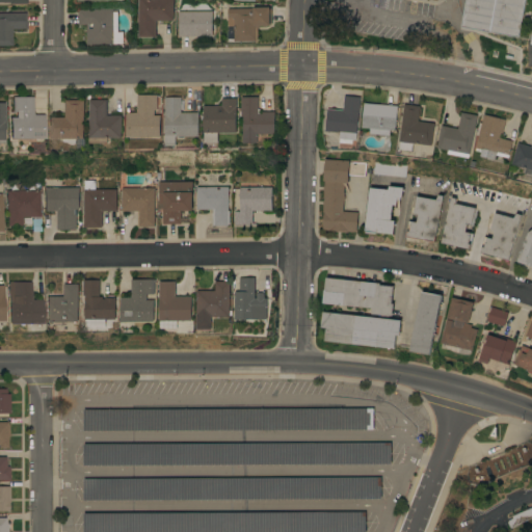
[(173,0),(173,20),(156,20),(156,36),(138,36),(138,0),(173,0)]
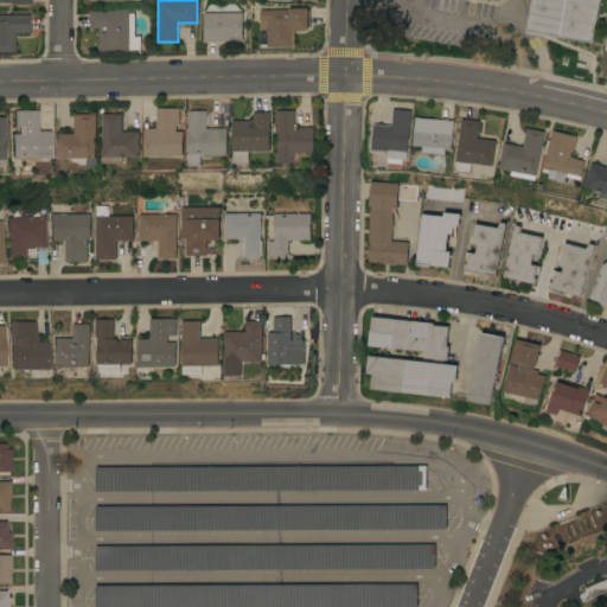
[(599,0),(592,42),(525,30),(530,0),(599,0)]
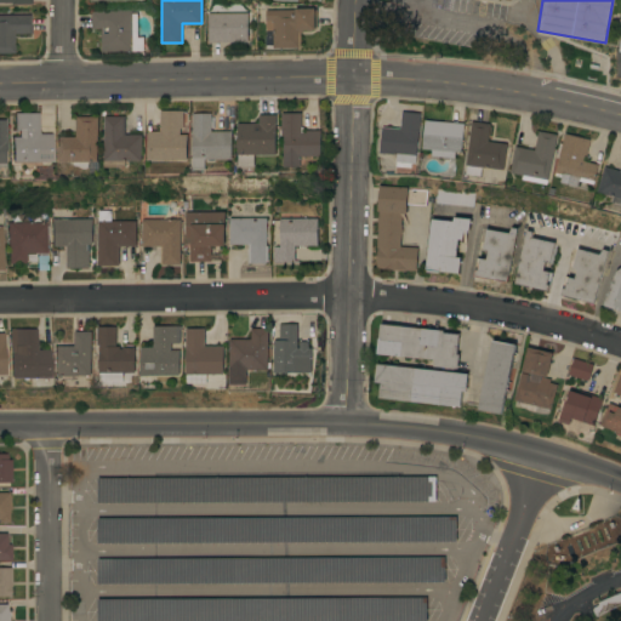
[(295,10),(295,9),(314,7),(314,9),(317,9),(317,28),(315,28),(315,29),(303,29),(303,32),(301,32),(301,47),(274,47),(273,29),(267,30),(266,20),(266,10),(295,10)]
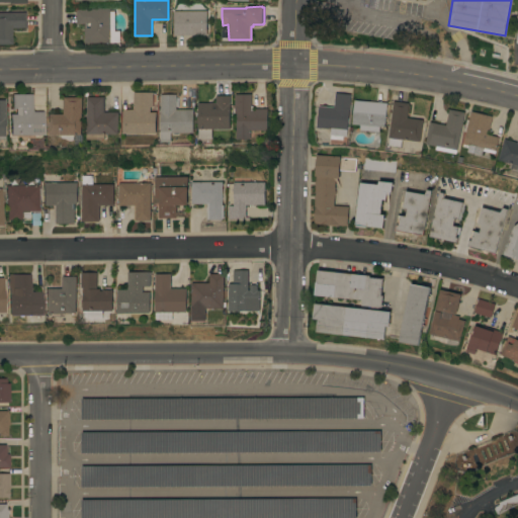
[(77,23),(76,9),(110,8),(110,11),(114,11),(115,30),(120,30),(120,42),(85,42),(85,23),(77,23)]
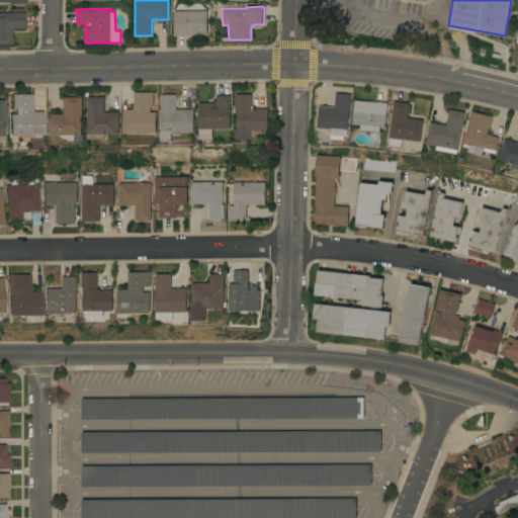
[(173,11),(206,10),(206,34),(173,34),(173,11)]
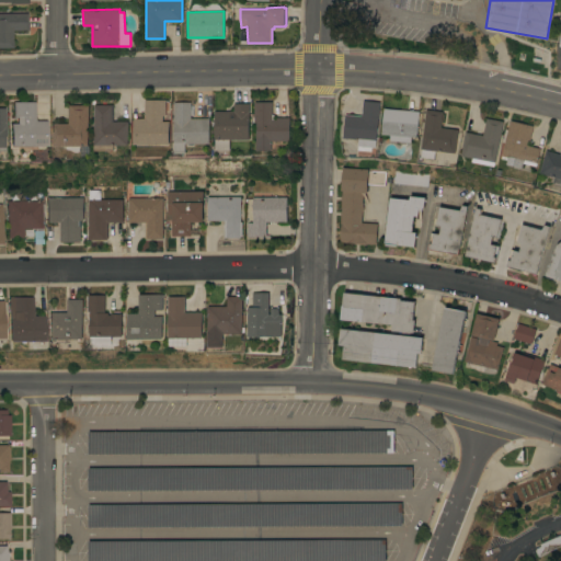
[(29,30),(13,30),(13,47),(0,47),(0,13),(29,13),(29,30)]
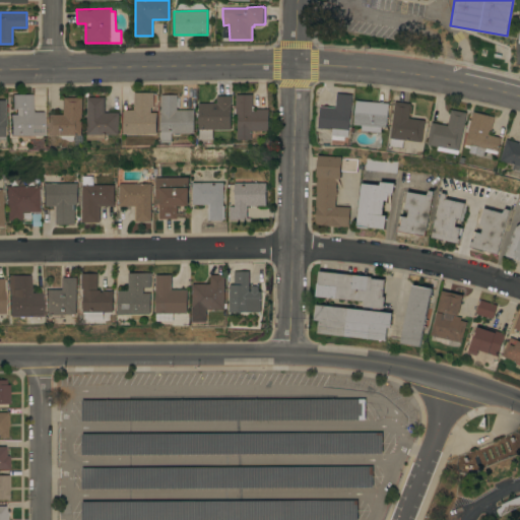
[(124,110),(134,110),(134,92),(153,92),(153,107),(150,107),(150,112),(156,112),(156,133),(124,133),(124,110)]
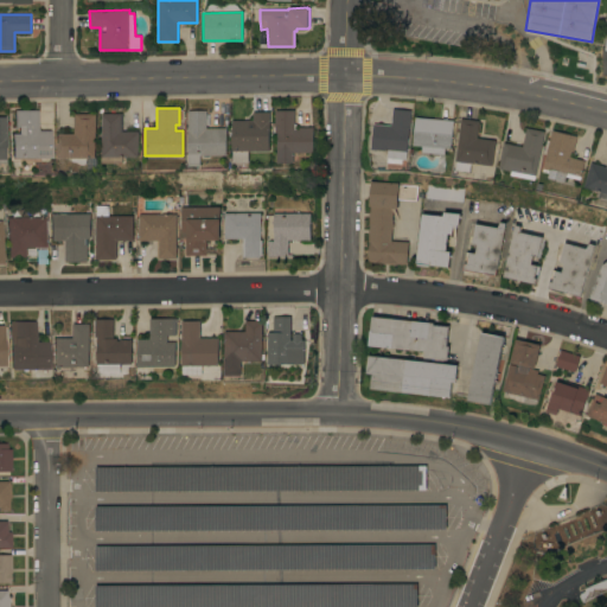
[(407,159),(403,159),(402,164),(388,163),(388,158),(387,158),(388,151),(371,149),(374,123),(391,126),(393,108),(411,110),(407,159)]
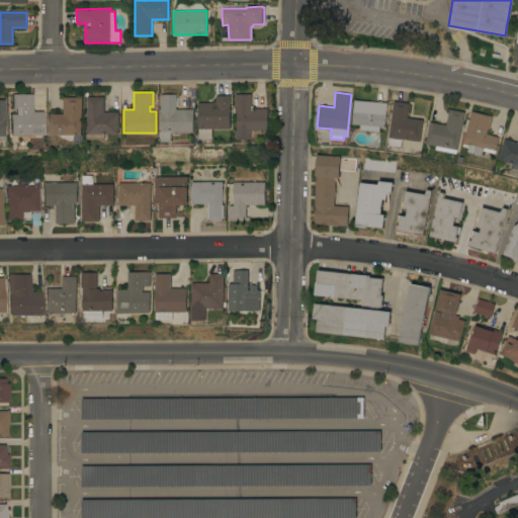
[(10,114),(16,114),(16,108),(13,108),(13,94),(33,94),(33,111),(44,111),(44,135),(10,135),(10,114)]
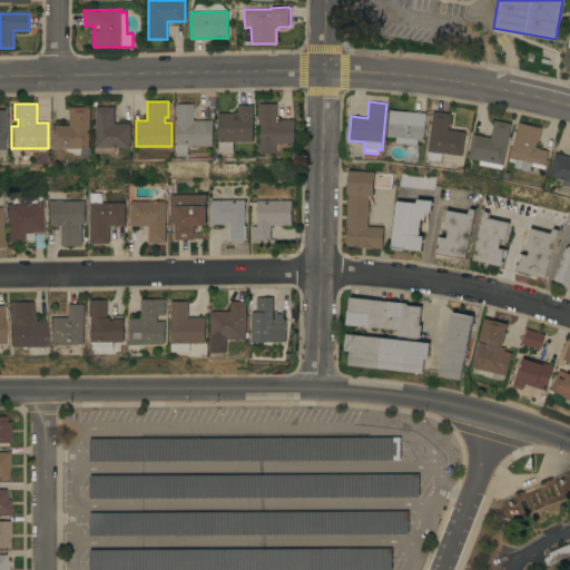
[(194,104),(194,120),(213,120),(213,146),(189,146),(189,156),(177,156),(177,123),(176,123),(176,104),(194,104)]
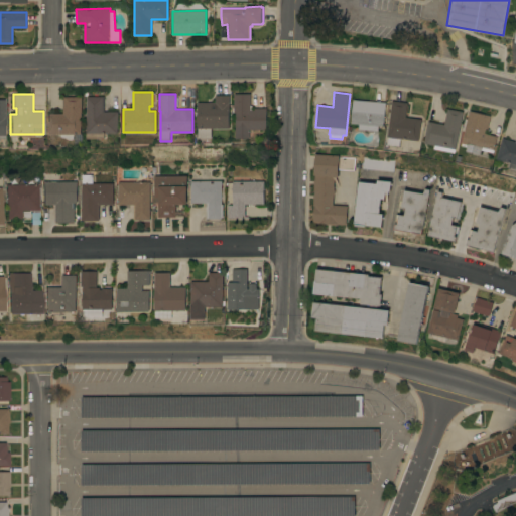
[(251,110),(255,110),(255,108),(267,108),(267,129),(250,129),(250,138),(236,138),(236,112),(234,112),(234,94),(251,94),(251,110)]
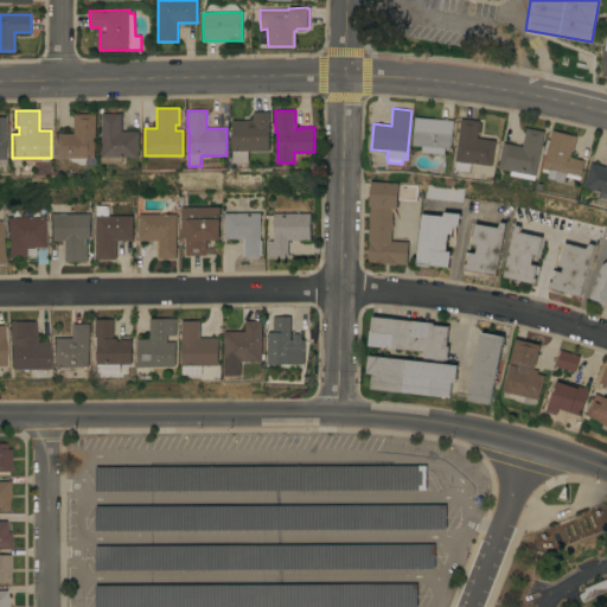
[(270,152),(250,152),(250,163),(232,163),(232,152),(232,120),(253,120),(253,112),(270,112),(270,152)]
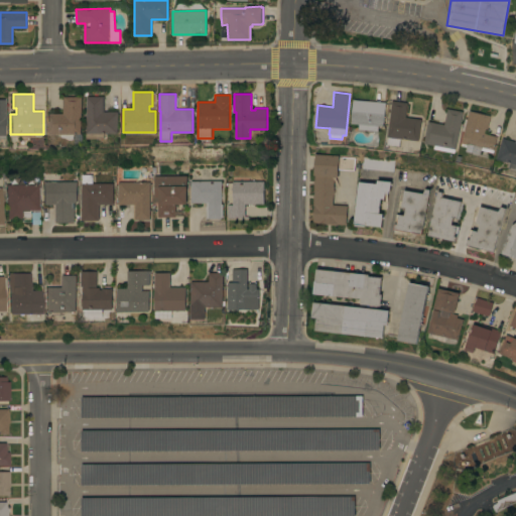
[(77,134),(76,138),(76,139),(74,139),(72,140),(71,140),(69,139),(66,138),(62,137),(62,136),(61,135),(61,134),(47,134),(47,113),(63,113),(62,97),(82,97),(82,134),(77,134)]
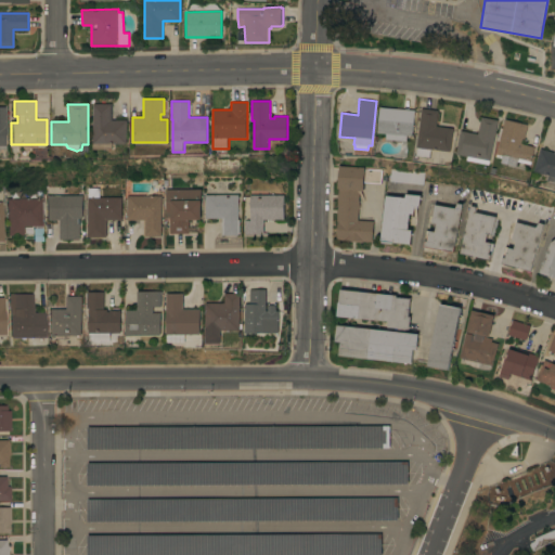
[(127,143),(113,143),(113,146),(117,146),(117,149),(93,149),(93,143),(93,104),(112,104),(112,120),(127,120),(127,143)]
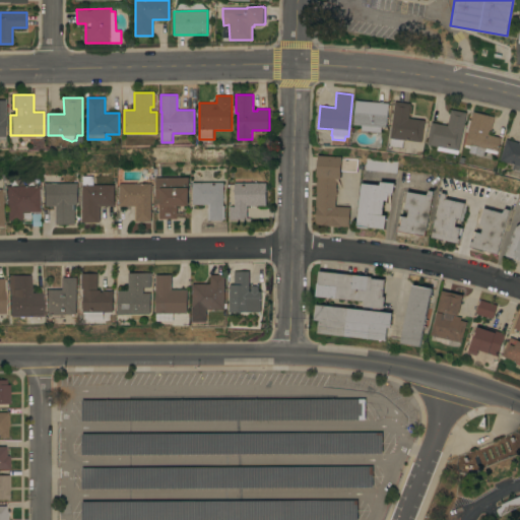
[(387,127),(381,127),(381,132),(361,130),(362,125),(353,124),(355,101),(389,103),(387,127)]
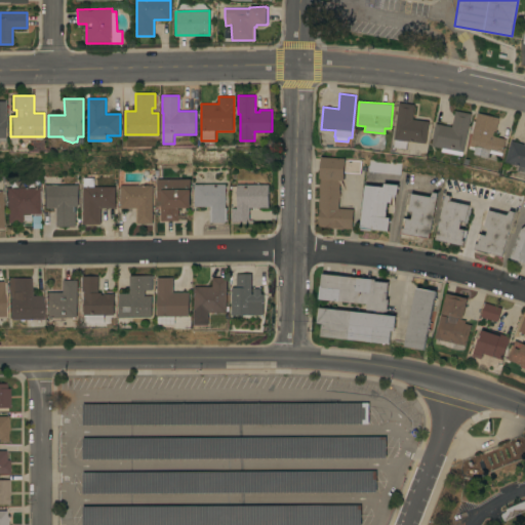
[(414,105),(412,119),(429,121),(426,144),(407,140),(406,149),(394,147),(395,139),(394,139),(399,103),(414,105)]
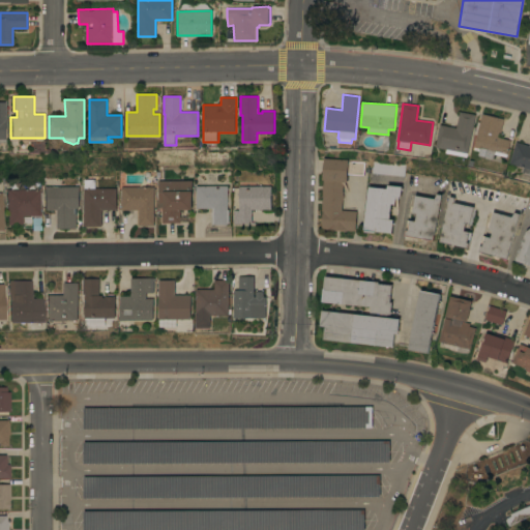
[(468,155),(466,155),(466,156),(446,152),(446,151),(445,150),(445,149),(436,147),(440,124),(457,127),(460,112),(475,114),(468,155)]
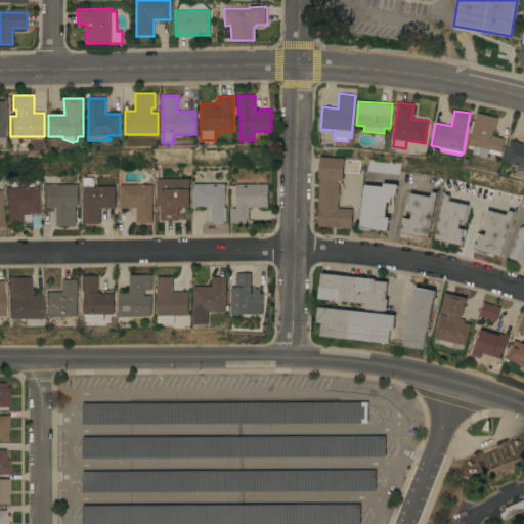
[(505,138),(500,155),(489,153),(488,157),(473,154),(474,149),(470,148),(471,145),(469,145),(477,112),(498,118),(493,136),(505,138)]
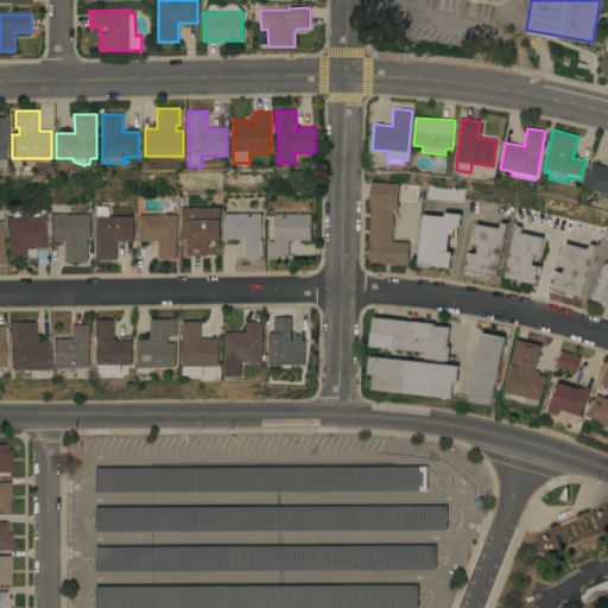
[(607,194),(584,188),(591,163),(607,168),(607,194)]
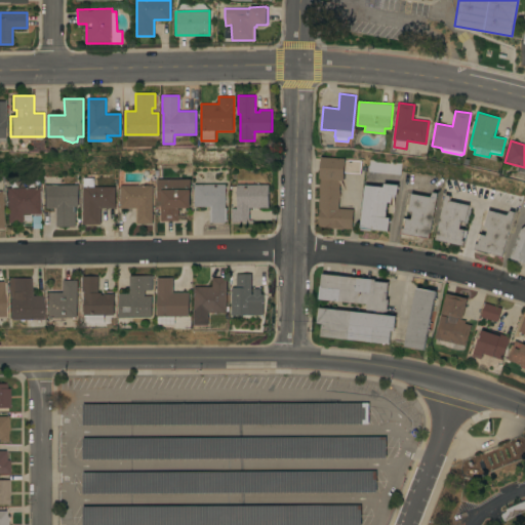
[(319,209),(319,202),(318,202),(319,197),(320,198),(320,193),(319,193),(320,188),(319,188),(319,183),(320,183),(320,178),(321,157),(345,158),(345,159),(361,160),(360,172),(345,172),(344,180),(339,180),(339,190),(339,194),(340,194),(339,197),(338,197),(338,208),(353,209),(352,229),(318,227),(319,209)]
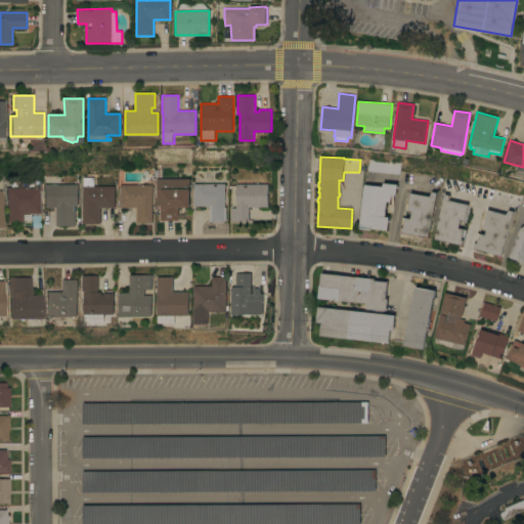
[(367,171),(368,159),(400,163),(399,174),(367,171)]
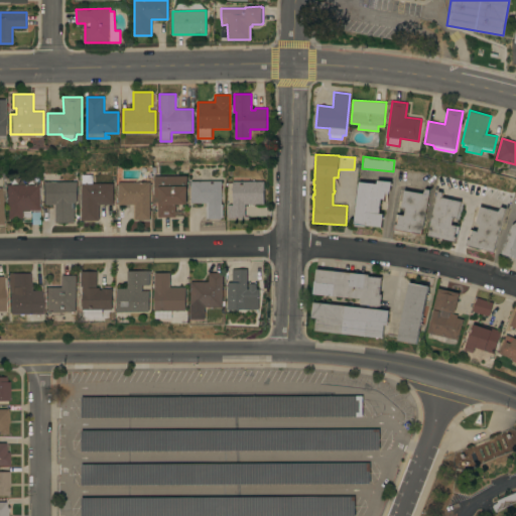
[(81,183),(82,183),(82,174),(92,174),(92,183),(113,183),(113,205),(99,205),(99,221),(81,221),(81,183)]
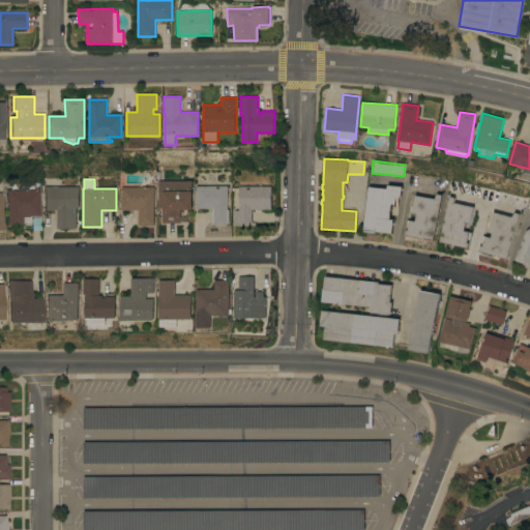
[(192,209),(180,209),(180,223),(163,223),(163,208),(163,203),(158,203),(158,181),(192,181),(192,209)]
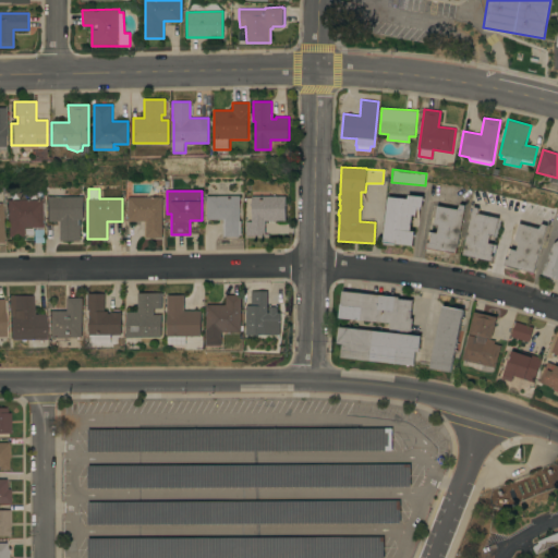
[(239,195),(240,220),(241,220),(241,234),(240,234),(240,237),(222,237),(222,219),(206,219),(206,196),(239,195)]
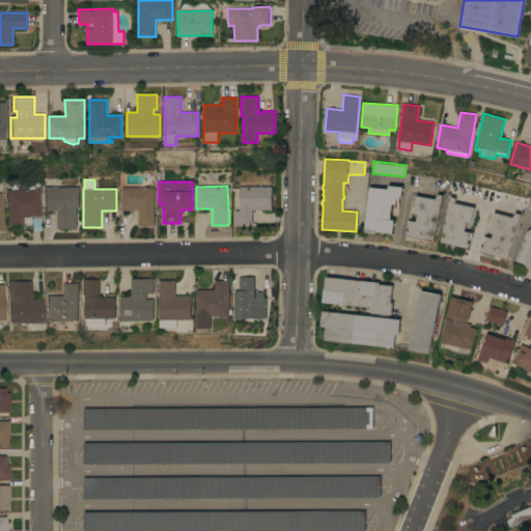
[(388,189),(388,186),(402,187),(401,196),(399,196),(399,199),(396,199),(396,204),(392,204),(390,220),(394,220),(393,233),(365,230),(365,229),(364,229),(368,187),(388,189)]
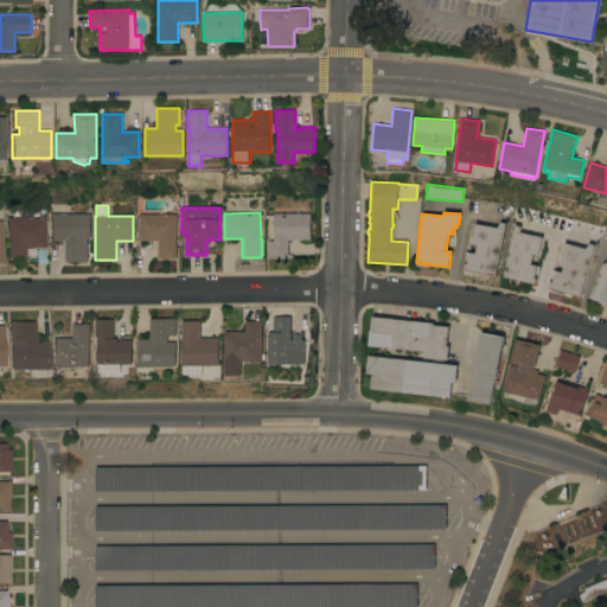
[(52,213),(90,213),(90,238),(84,238),(84,244),(87,244),(87,261),(64,261),(64,241),(52,241),(52,213)]
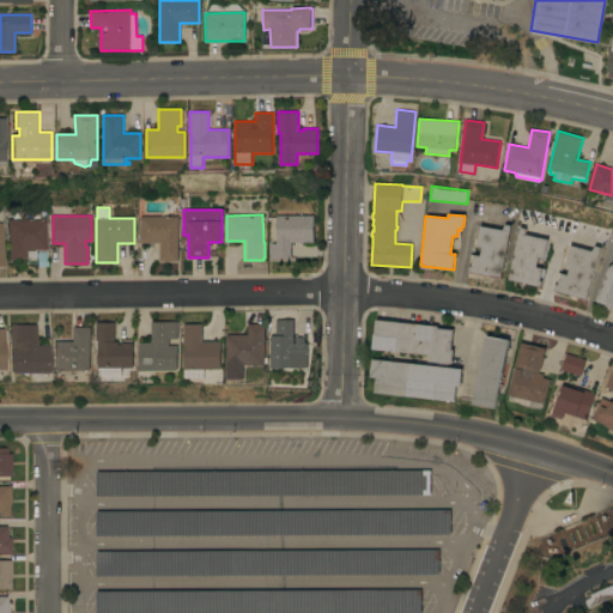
[(140,217),(177,216),(178,261),(158,261),(158,243),(140,243),(140,217)]
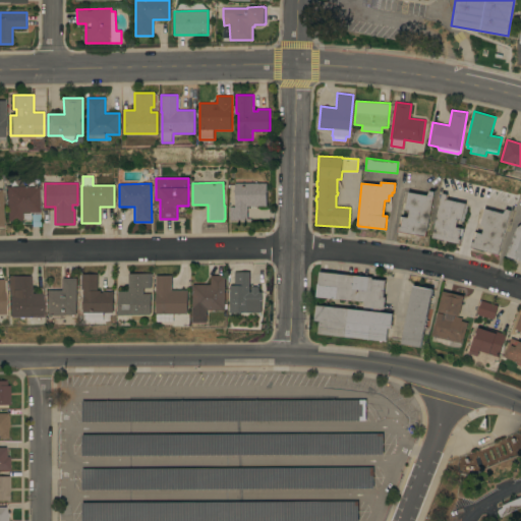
[(267,183),(267,206),(247,206),(247,218),(249,218),(249,220),(230,220),(230,207),(234,207),(234,199),(233,199),(233,196),(234,196),(234,194),(233,194),(233,191),(234,191),(234,183),(267,183)]
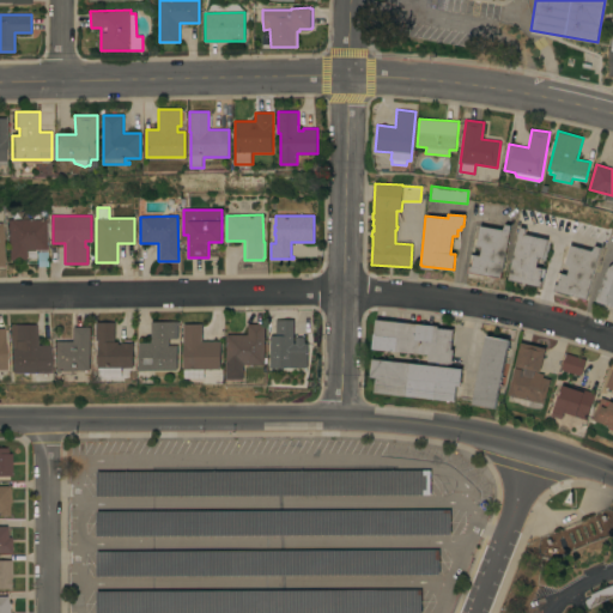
[(10,219),(42,219),(42,220),(46,220),(46,219),(49,219),(49,237),(47,237),(47,249),(26,249),(26,260),(10,260),(10,219)]
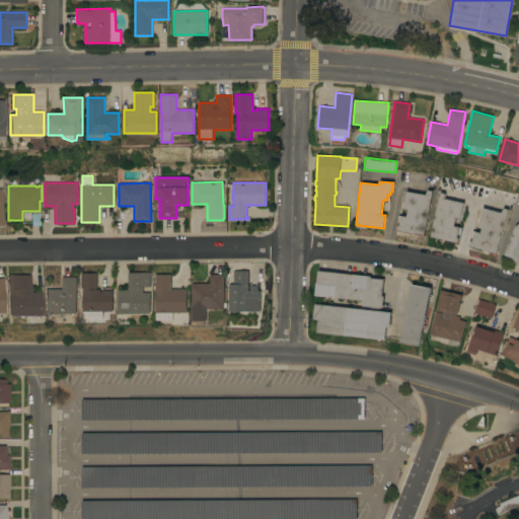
[(425,235),(396,230),(397,225),(399,225),(400,215),(406,216),(408,209),(401,208),(402,202),(404,202),(406,191),(426,195),(428,190),(432,191),(425,235)]
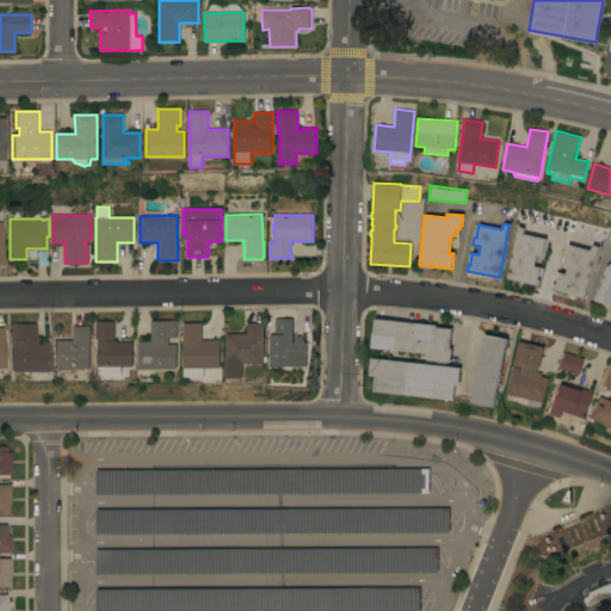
[(524,227),(524,234),(545,239),(542,258),(537,257),(535,266),(541,267),(538,279),(541,279),(539,285),(506,278),(518,226),(524,227)]
